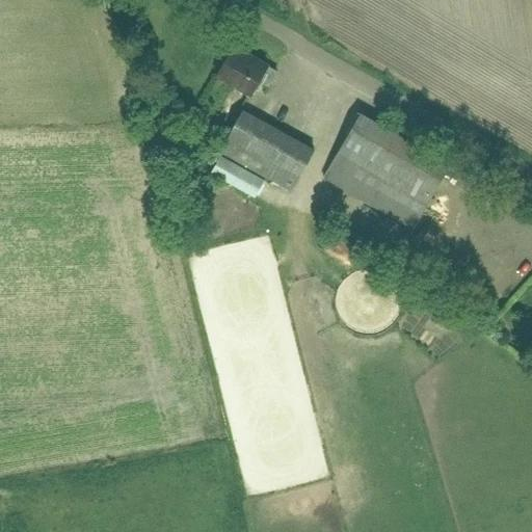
[(268,86),(276,73),(266,67),(267,65),(234,46),(216,75),(249,95),(257,80),(268,86)]
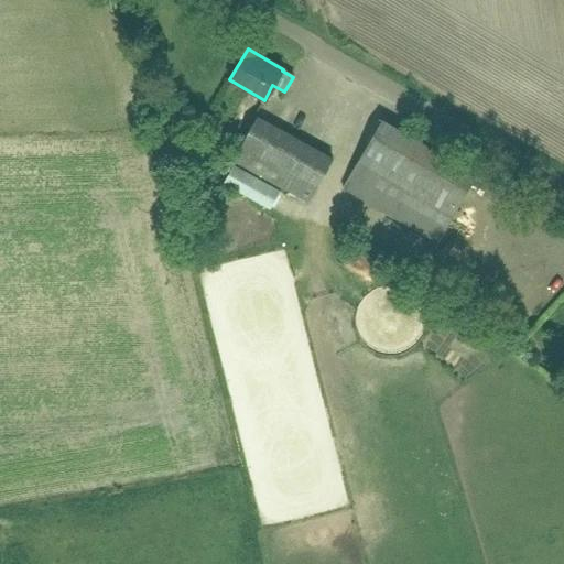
[(307,204),(334,159),(257,116),(230,161),(307,204)]
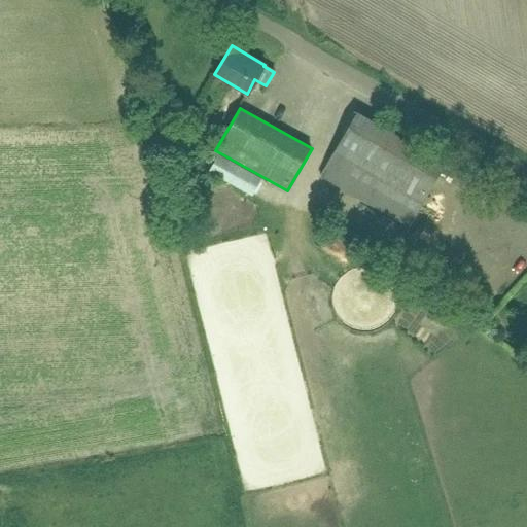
[(409,226),(446,164),(356,112),(319,176),(409,226)]
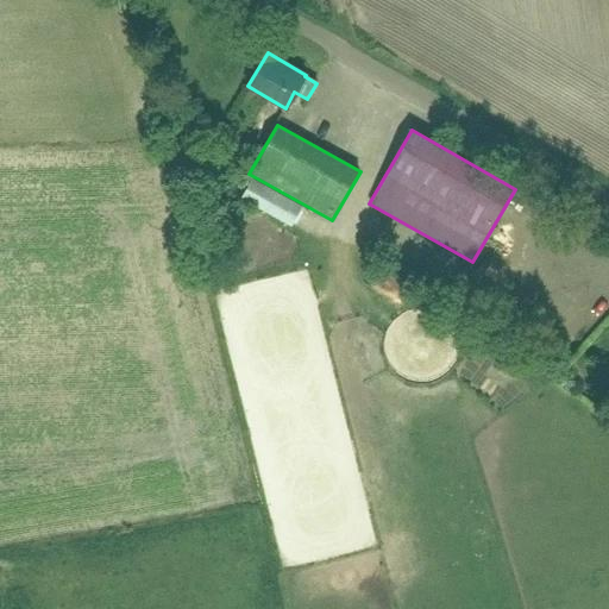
[(242,195),(295,218),(301,203),(248,181),(242,195)]
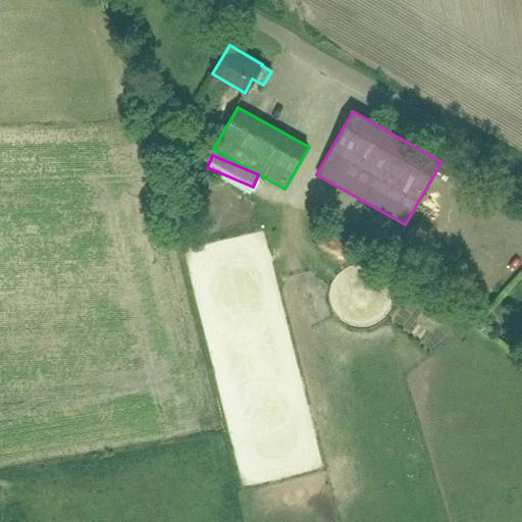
[(245,212),(236,197),(218,208),(228,222),(245,212)]
